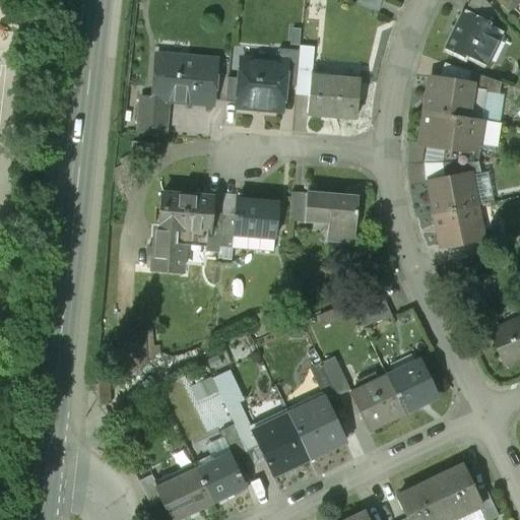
[(377,0),(355,0),(354,4),(377,12),(381,1),(377,0)]
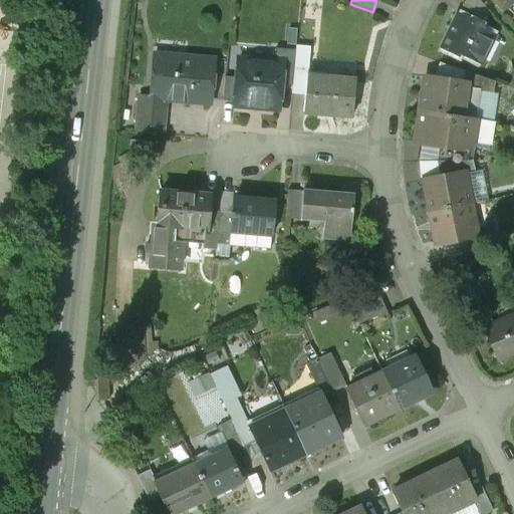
[(481,21),(490,13),(477,0),(465,0),(461,6),(481,21)]
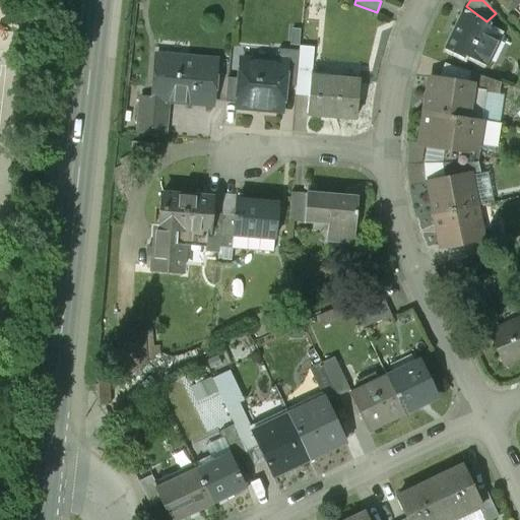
[(519,0),(505,0),(516,10),(519,5),(519,0)]
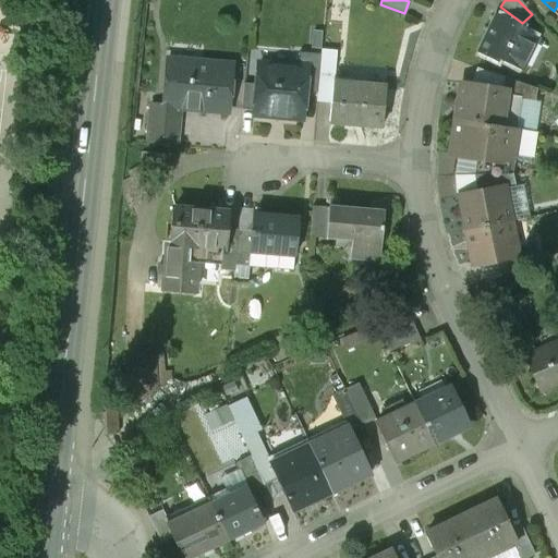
[(520,27),(496,15),(477,53),(496,62),(498,59),(522,70),(536,38),(519,31),(520,27)]
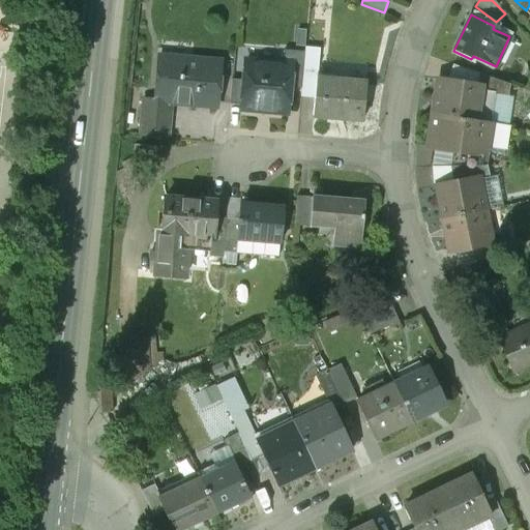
[(301,89),(302,72),(304,52),(284,50),(283,64),(291,64),(289,88),(301,89)]
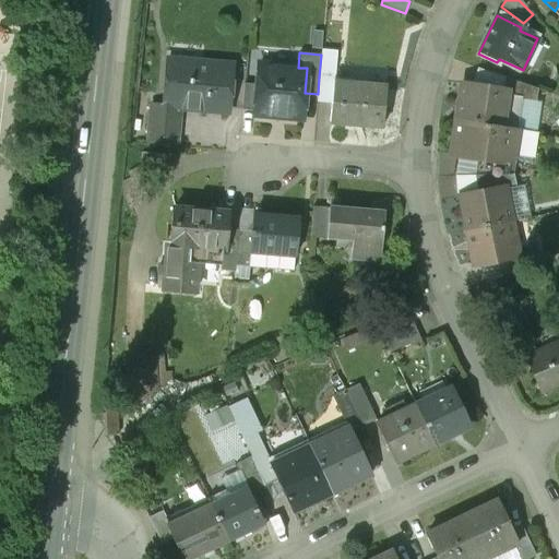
[(233,66),(167,59),(163,106),(163,108),(180,109),(228,114),(233,66)]
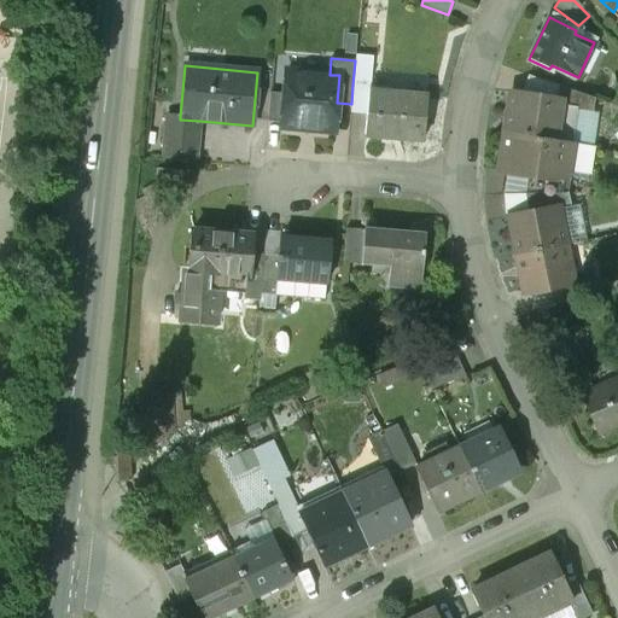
[(330,75),(286,70),(284,94),(281,123),(281,128),(333,133),(337,103),(339,75),(330,75)]
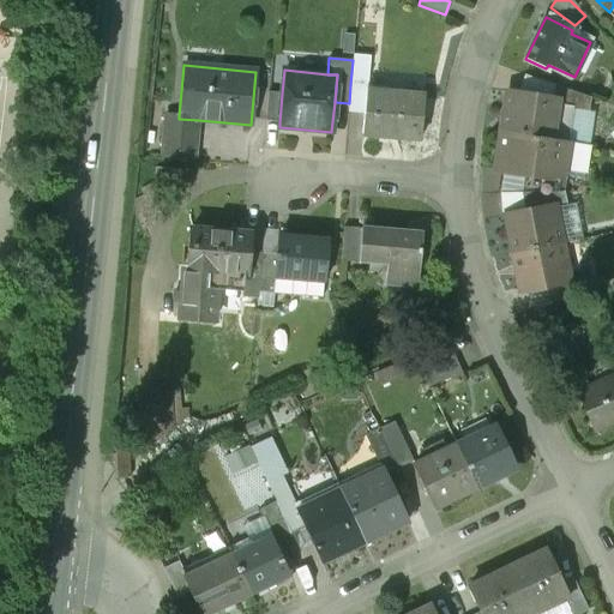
[(363,114),(366,91),(367,91),(368,86),(350,84),(349,103),(348,113),(363,114)]
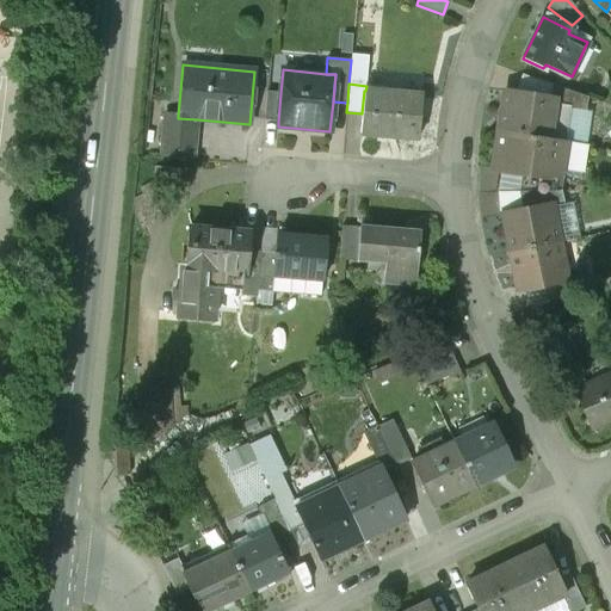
[(586,112),(588,98),(550,85),(545,99),(548,99),(547,104),(571,107),(569,110),(586,112)]
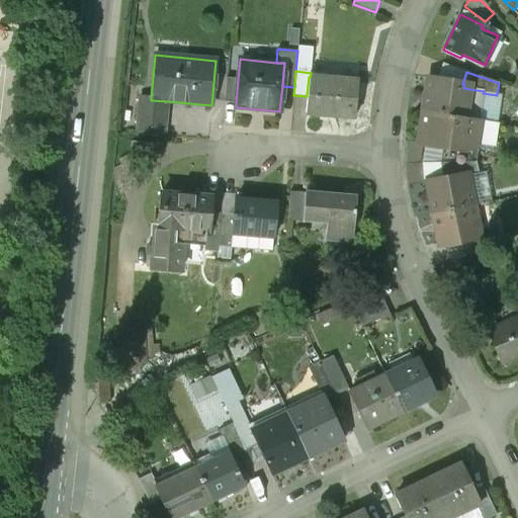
[(357,81),(338,79),(338,80),(310,77),(309,77),(307,96),(306,113),(322,114),(322,115),(337,117),(337,116),(354,117),(357,81)]
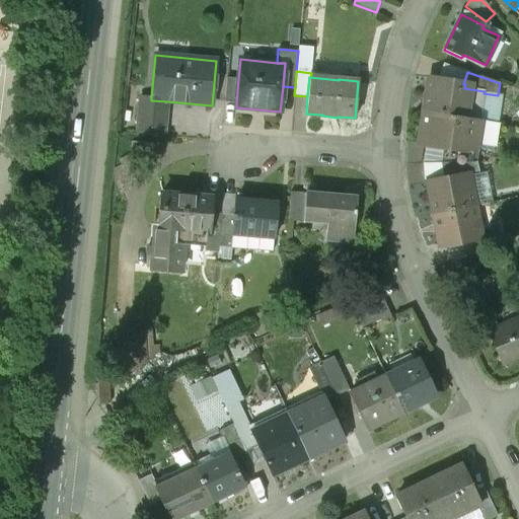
[(226,78),(224,102),(236,103),(238,79),(226,78)]
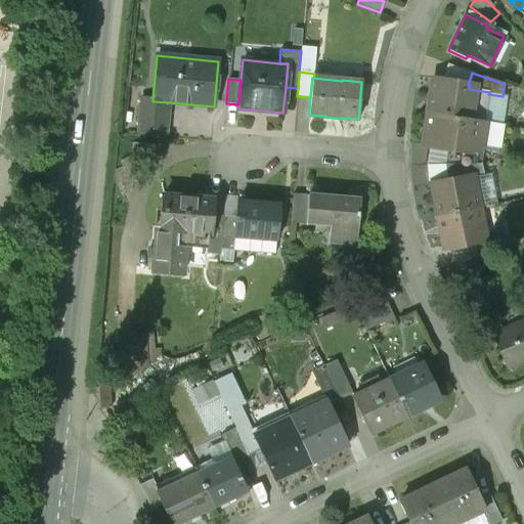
[(468,85),(433,79),(428,113),(484,122),(488,94),(489,92),(469,89),(470,85),(468,85)]
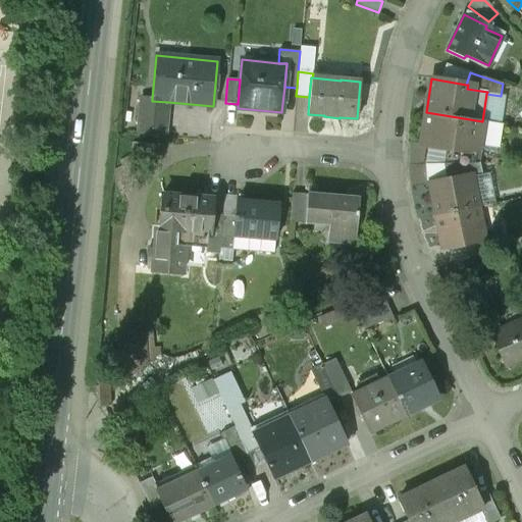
[(168,102),(152,101),(152,99),(141,98),(138,134),(165,137),(168,102)]
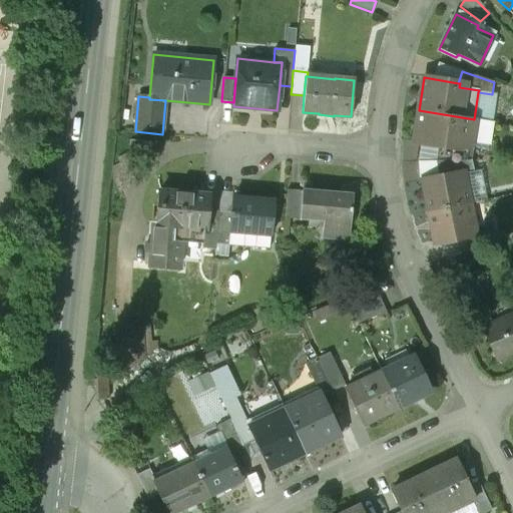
[(474,119),(419,110),(414,142),(437,146),(469,151),(470,147),(474,119)]
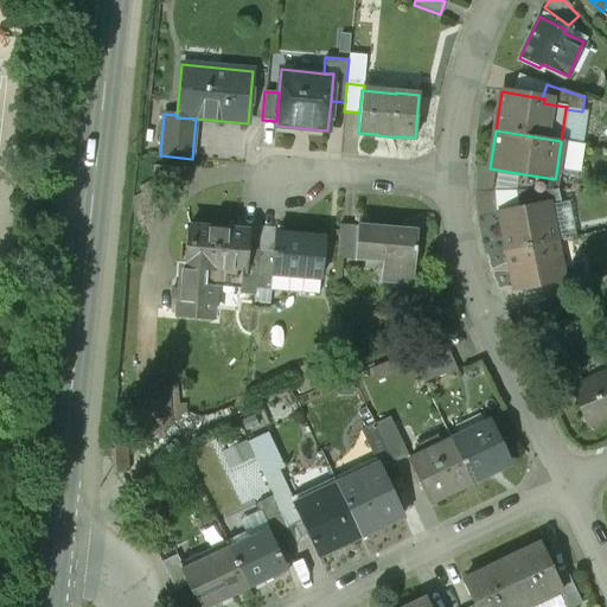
[(515,191),(557,190),(560,176),(556,174),(555,179),(517,173),(515,191)]
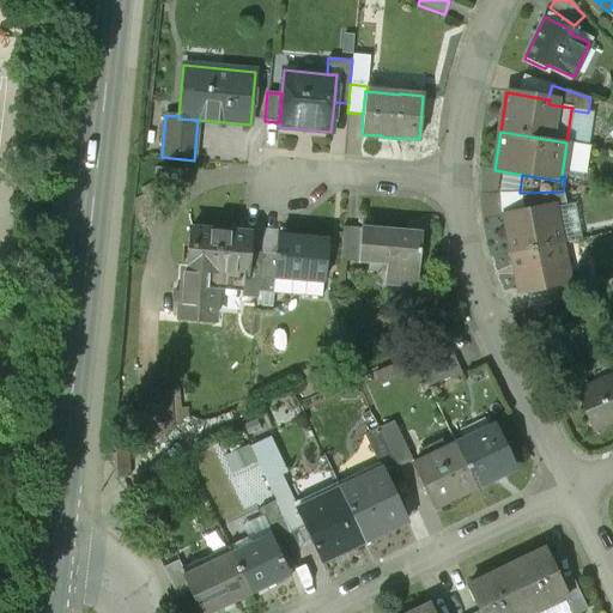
[(565,206),(563,192),(520,193),(523,212),(553,206),(553,208),(565,206)]
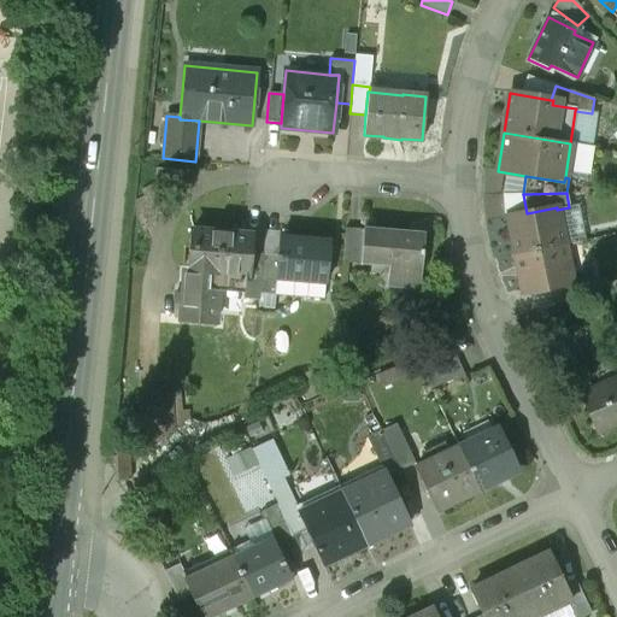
[(527,213),(506,217),(515,256),(564,246),(557,210),(557,207),(527,213)]
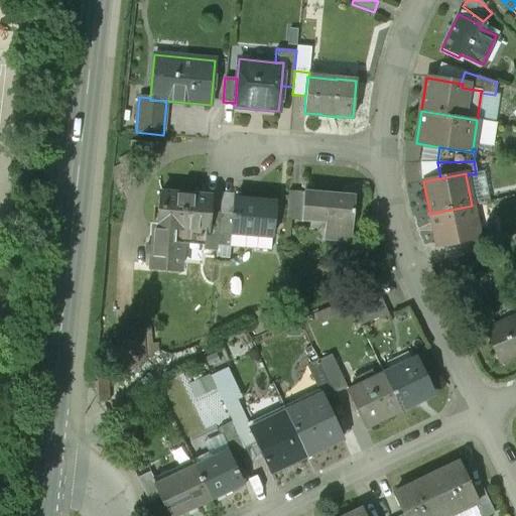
[(354,197),(304,191),(303,192),(288,191),(286,220),(328,224),(327,240),(350,242),(354,197)]
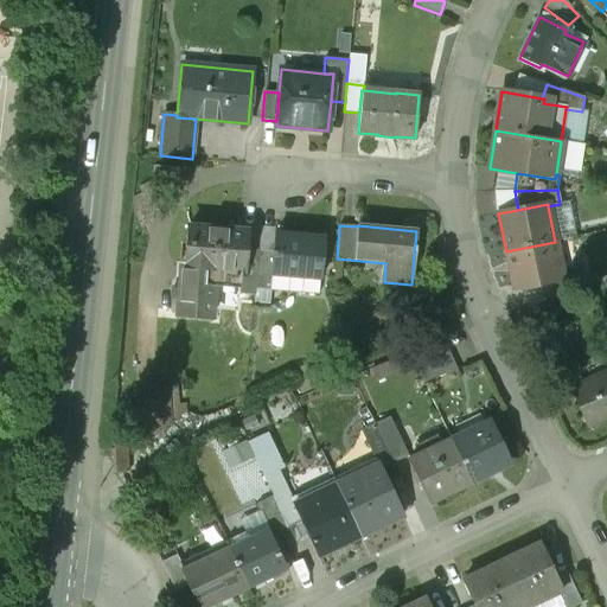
[(246,231),(190,227),(186,267),(187,267),(185,285),(208,287),(209,269),(241,273),(242,273),(244,250),(246,231)]
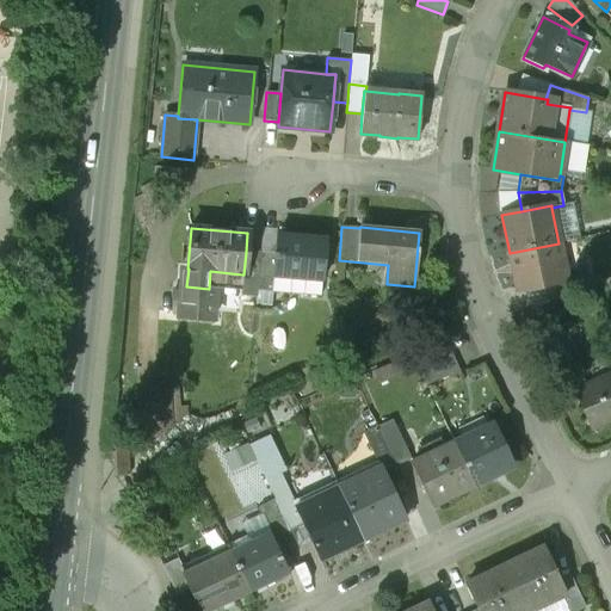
[(326,240),(277,236),(276,254),(273,276),(322,281),(326,240)]
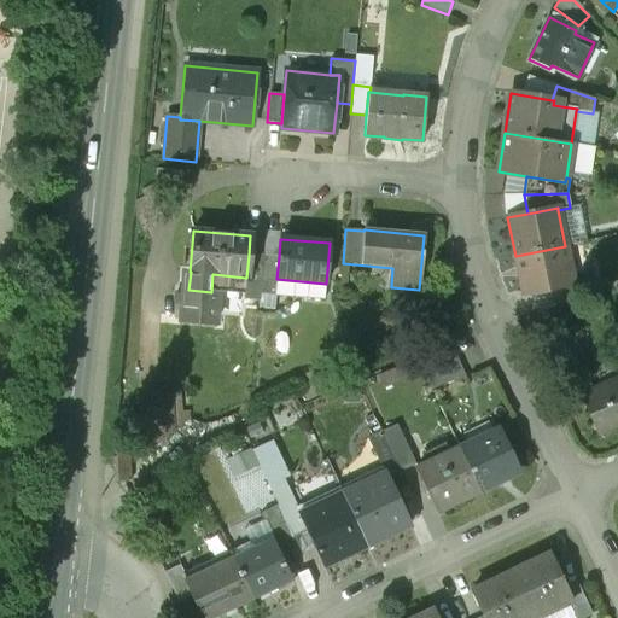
[(565,246),(516,256),(523,293),(547,289),(572,284),(572,281),(565,246)]
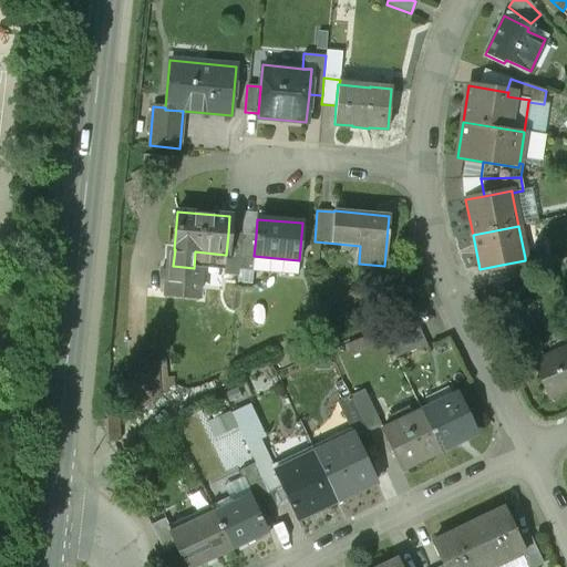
[(226,255),(225,255),(223,275),(238,277),(238,270),(241,235),(228,234),(226,255)]
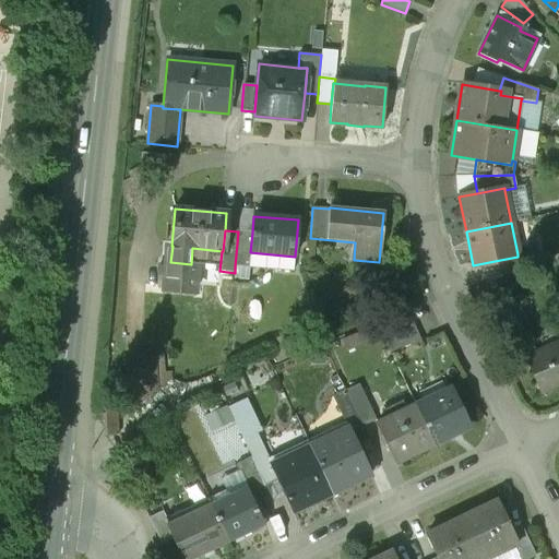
[(252,233),(238,232),(235,266),(249,268),(250,252),(252,233)]
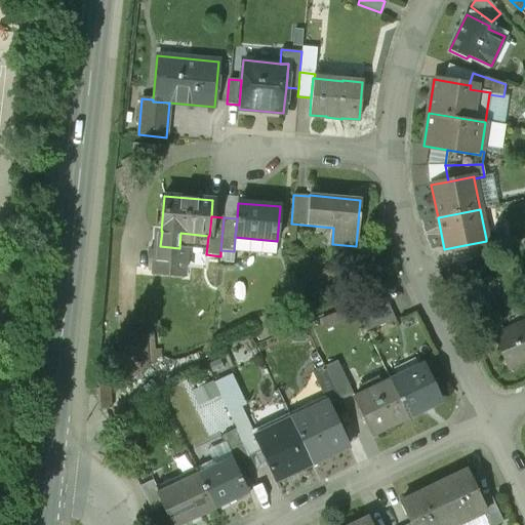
[(206,254),(208,236),(180,233),(179,248),(160,246),(162,231),(161,231),(157,231),(153,274),(185,276),(188,252),(206,254)]
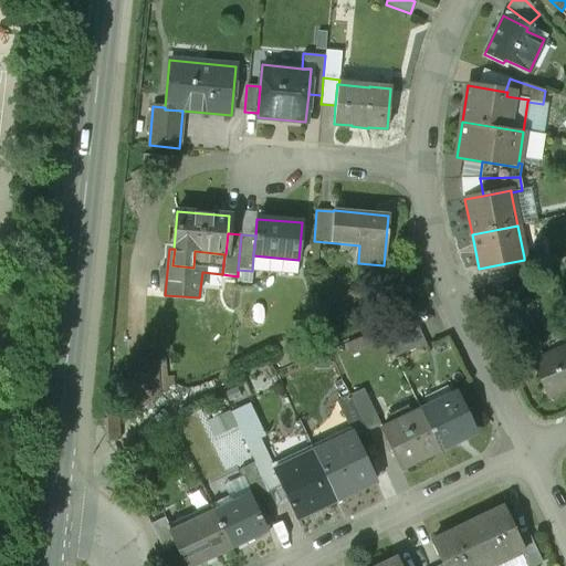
[(524,258),(524,260),(501,264),(504,282),(543,266),(541,254),(524,258)]
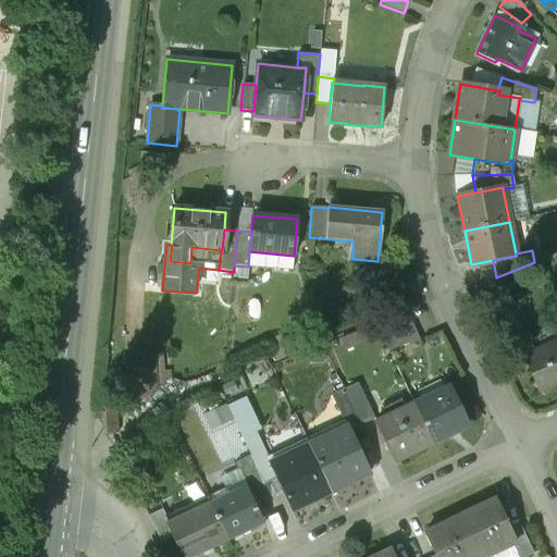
[(292,271),(294,256),(249,251),(248,267),(292,271)]
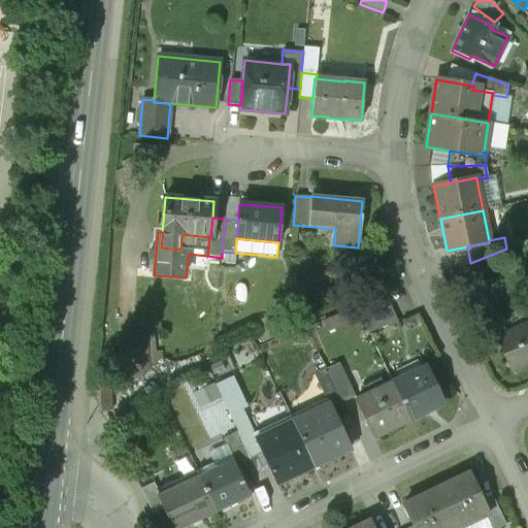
[(378,286),(352,298),(358,311),(385,299),(378,286)]
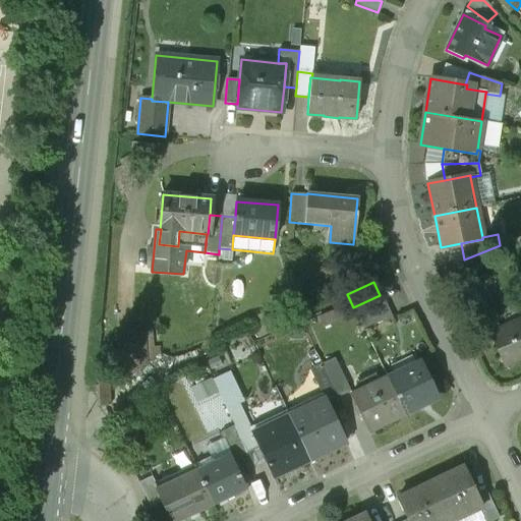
[(380,295),(353,307),(365,332),(391,320),(380,295)]
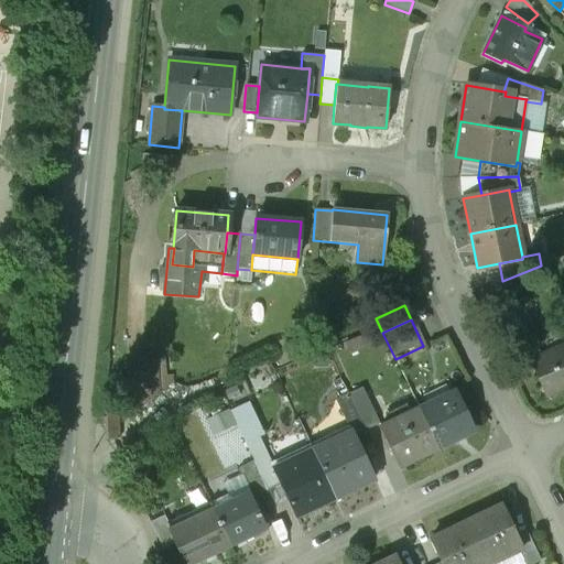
[(563,347),(530,361),(544,394),(563,386),(563,347)]
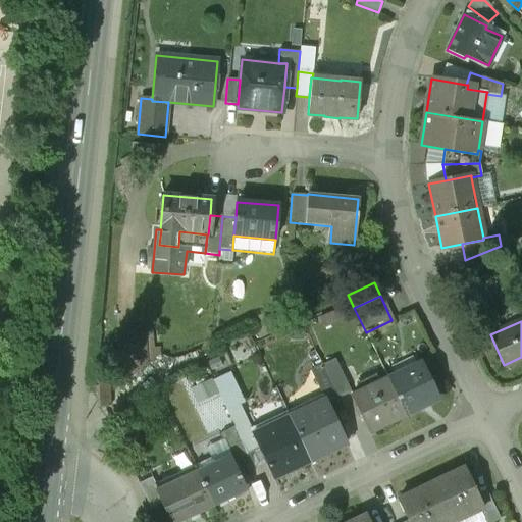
[(144,330),(119,332),(122,385),(146,367),(144,330)]
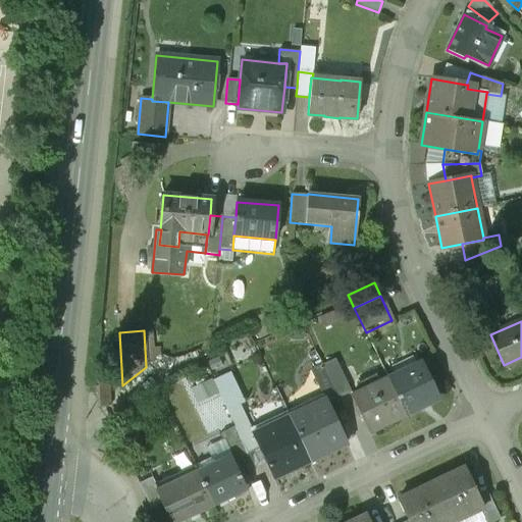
[(334,359),(322,365),(337,397),(350,390),(334,359)]
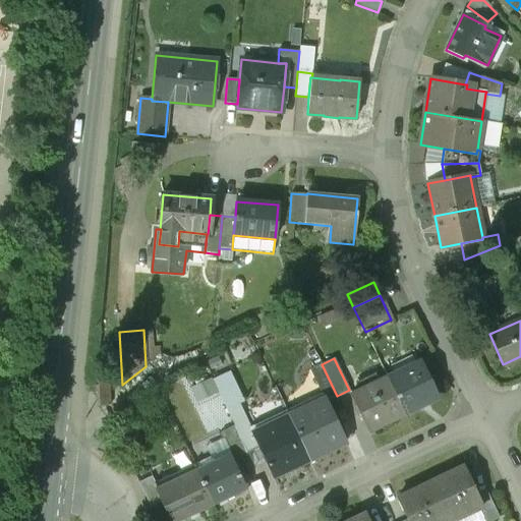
[(419,363),(387,379),(404,414),(437,399),(419,363)]
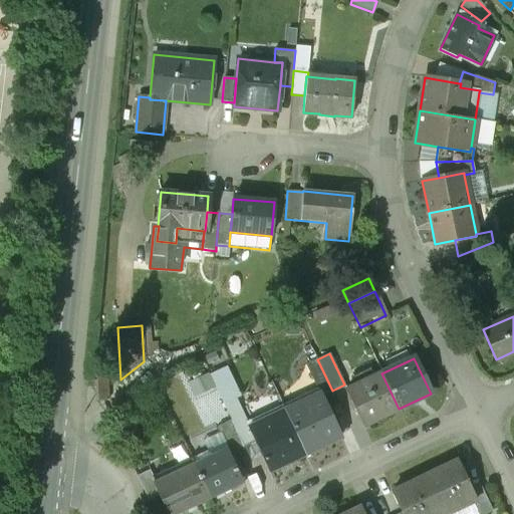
[(317,359),(306,366),(319,395),(332,391),(317,359)]
